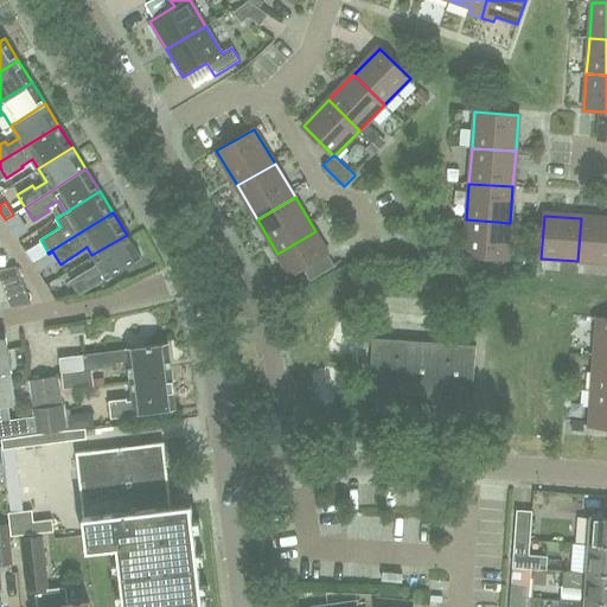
[(606,263),(606,219),(581,218),(577,261),(606,263)]
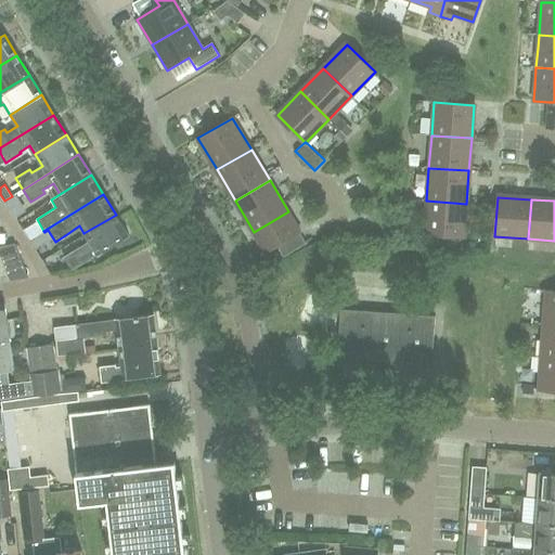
[(464,236),(466,204),(426,201),(424,233),(464,236)]
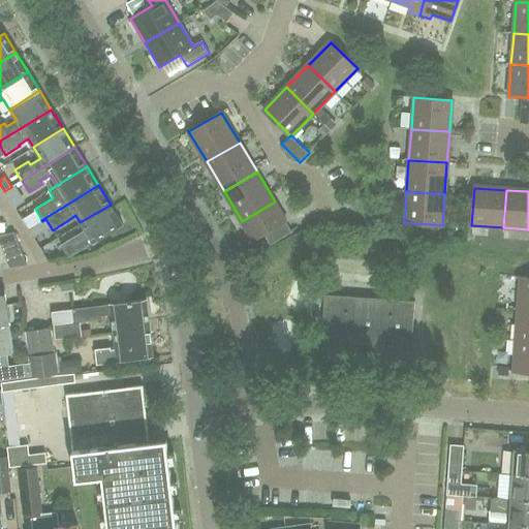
[(275,201),(242,221),(253,241),(263,234),(271,244),(292,231),(275,201)]
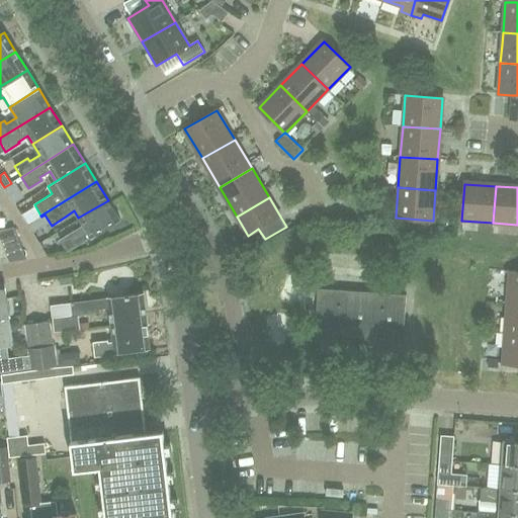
[(83,225),(60,239),(68,252),(119,220),(108,200),(78,218),(83,225)]
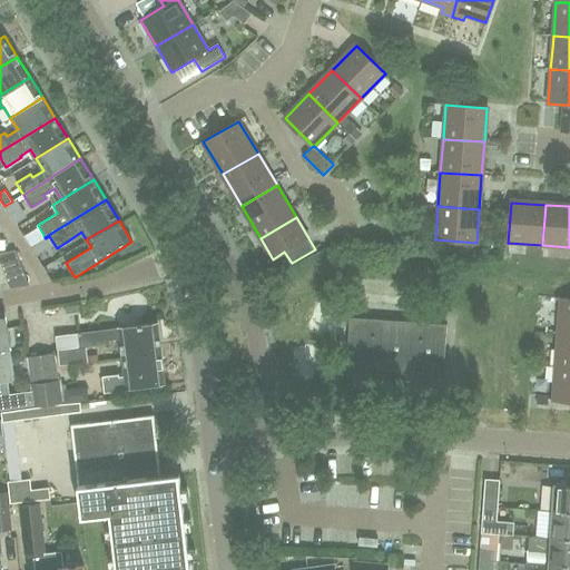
[(46,238),(31,247),(37,256),(55,245),(49,236),(46,238)]
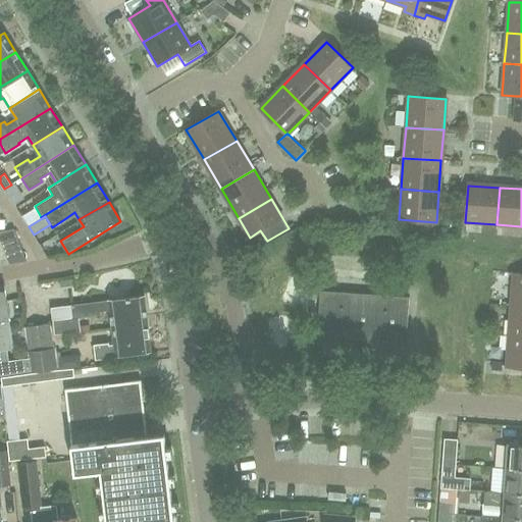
[(21,247),(14,228),(0,230),(0,241),(5,254),(21,247)]
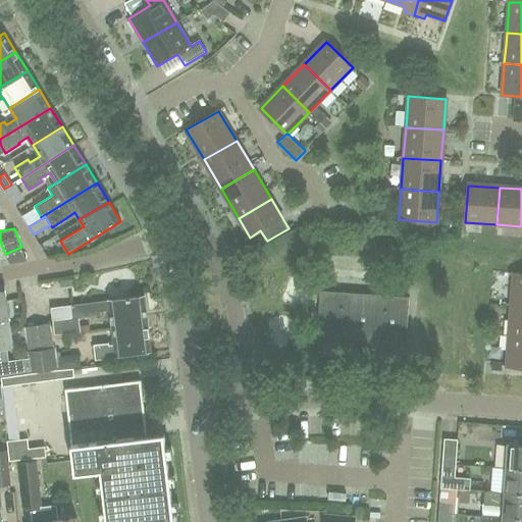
[(510,305),(521,305),(521,274),(512,273),(510,305)]
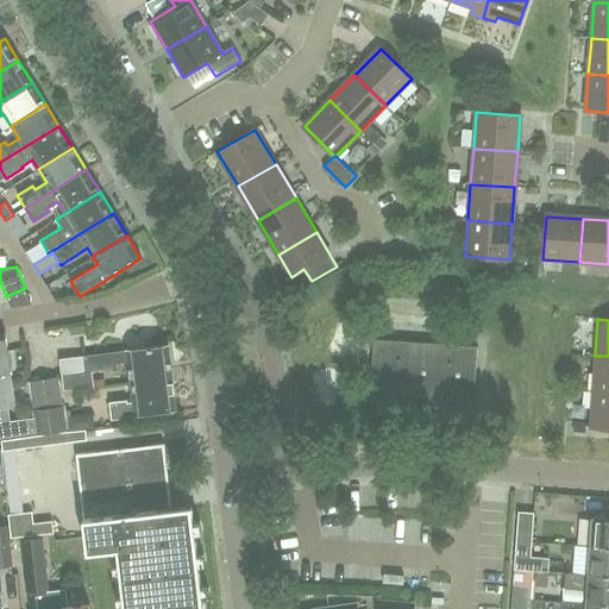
[(5,333),(0,333),(0,440),(1,440),(19,438),(17,421),(16,420),(11,421),(8,409),(17,407),(12,374),(5,334),(5,333)]
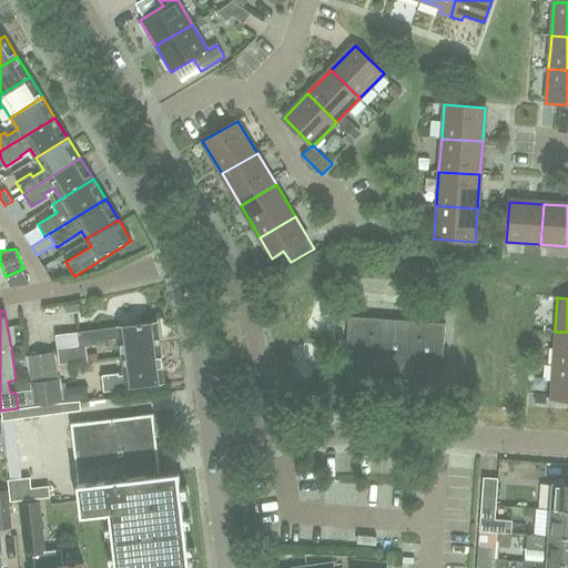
[(444,356),(446,324),(350,316),(346,350),(357,350),(355,382),(430,387),(433,355),(444,356)]
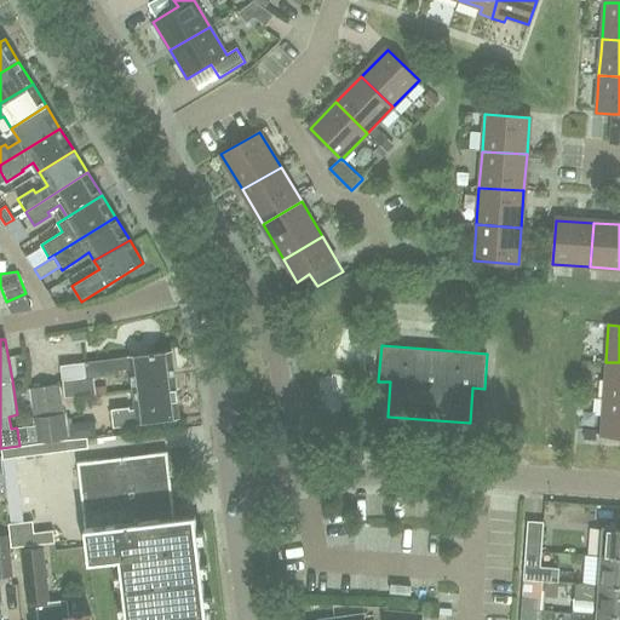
[(120,374),(120,371),(131,369),(132,390),(150,388),(150,380),(155,380),(155,377),(173,374),(171,351),(85,361),(86,378),(64,380),(65,397),(96,394),(93,378),(120,374)]
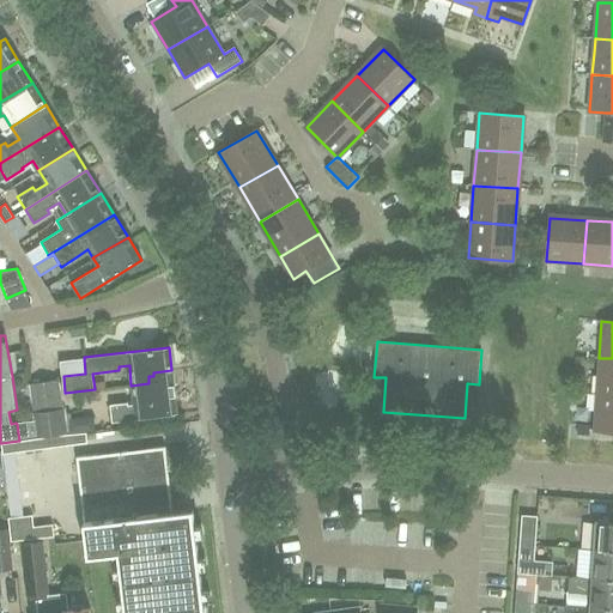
[(612,395),(612,358),(599,358),(596,394),(612,395)]
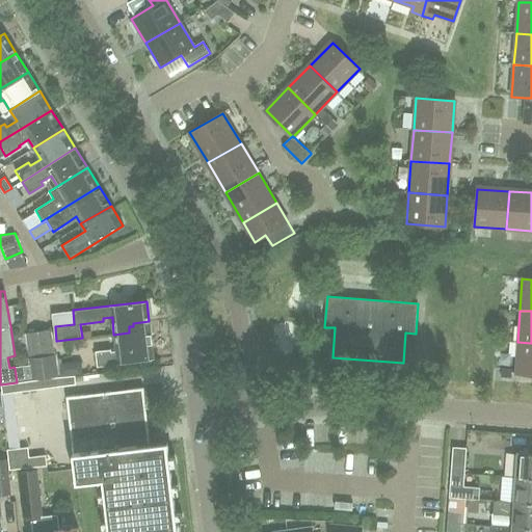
[(113,335),(115,352),(111,352),(111,349),(96,351),(98,367),(118,364),(118,362),(153,357),(149,321),(133,323),(133,326),(129,326),(129,333),(113,335)]
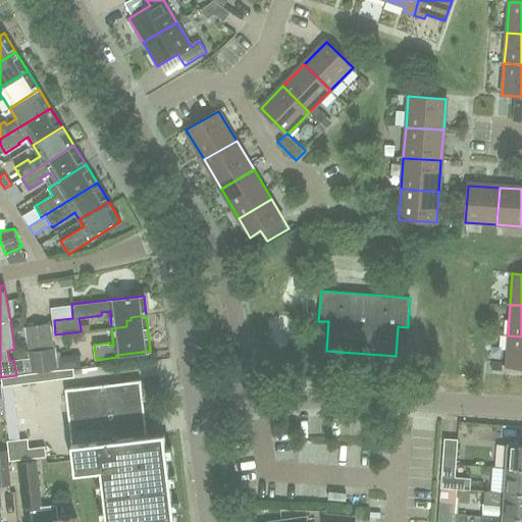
[(52,324),(24,327),(29,359),(31,372),(58,369),(52,324)]
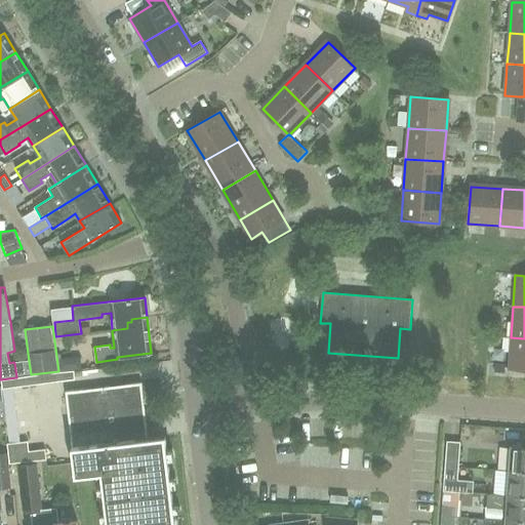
[(524,369),(524,338),(511,337),(508,369),(524,369)]
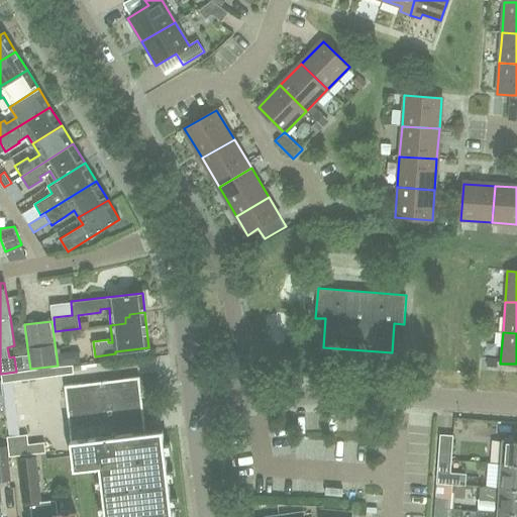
[(55,367),(28,371),(29,380),(57,376),(55,367)]
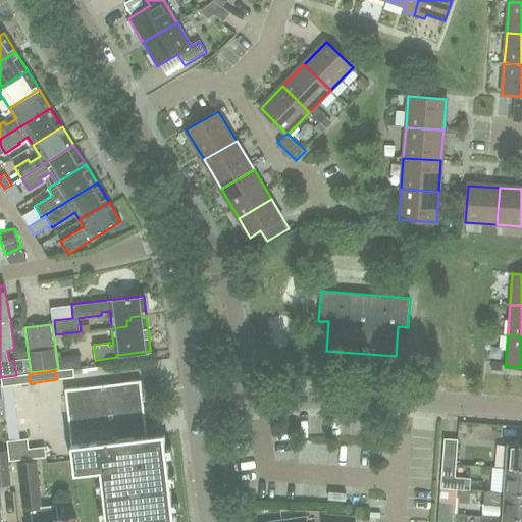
[(29,374),(1,377),(2,386),(30,383),(29,374)]
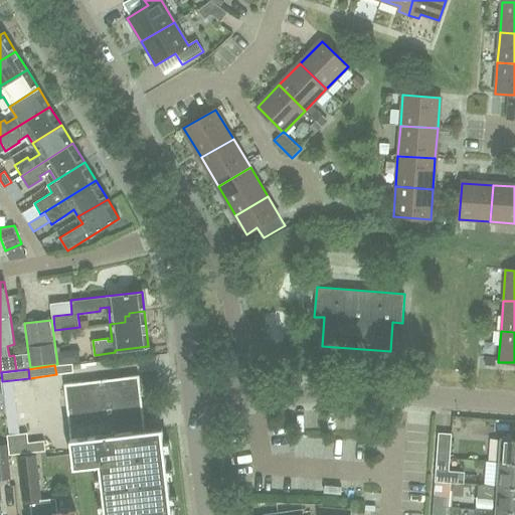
[(100,464),(106,514),(173,514),(163,426),(140,430),(139,419),(144,418),(139,375),(99,380),(100,384),(95,385),(95,380),(64,384),(74,467),(100,464)]
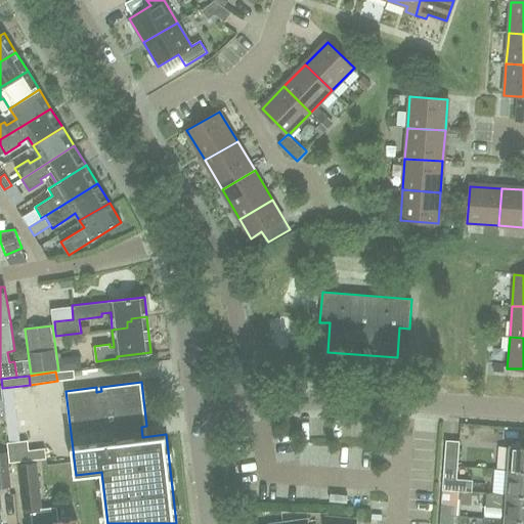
[(7,443),(8,452),(29,450),(28,440),(7,443)]
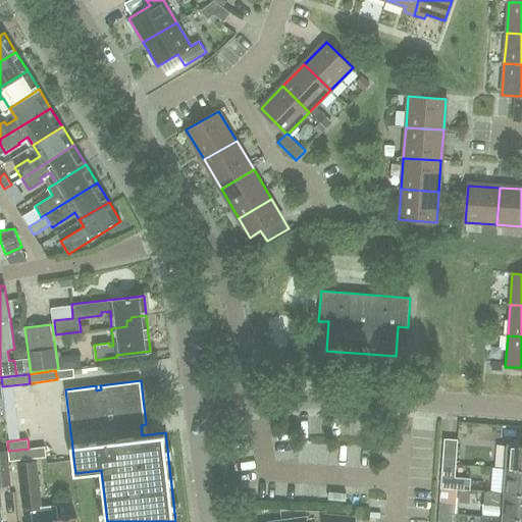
[(442,467),(456,468),(458,440),(445,439),(442,467)]
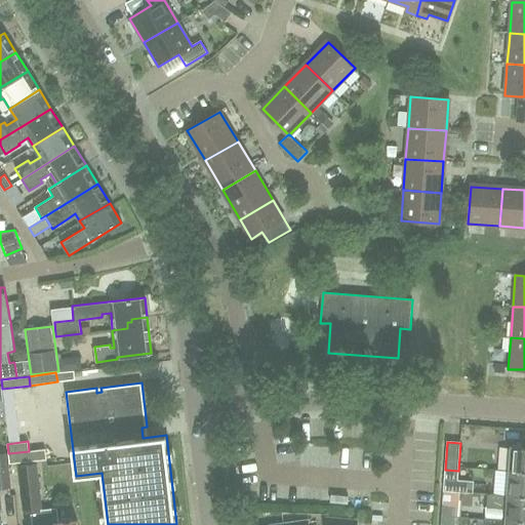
[(509,472),(524,472),(524,447),(511,446),(509,472)]
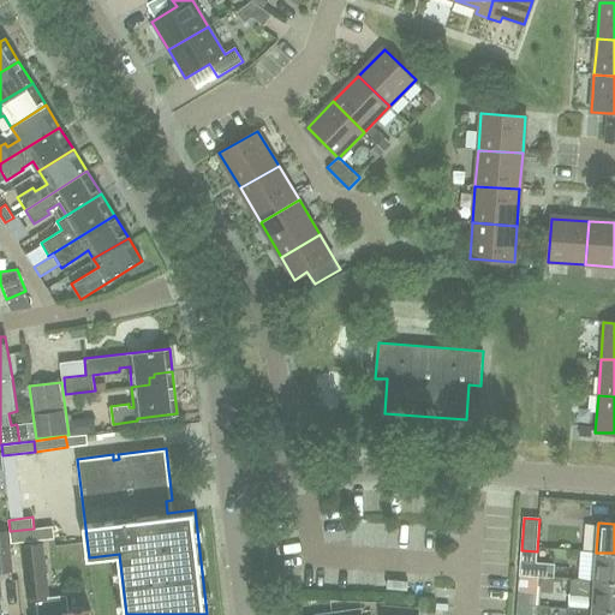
[(34,529),(10,531),(11,543),(35,541),(34,529)]
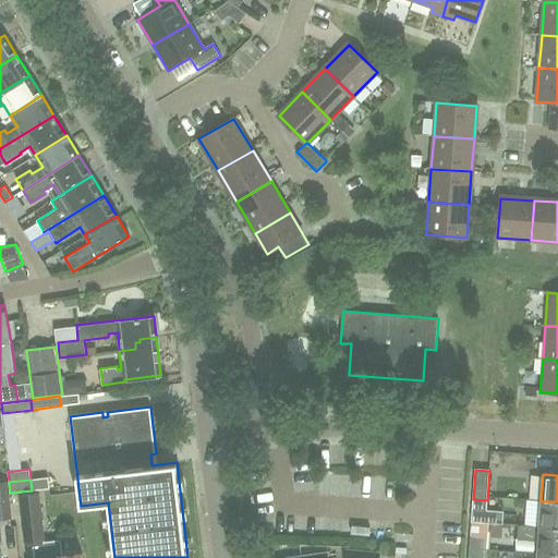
[(0,520),(12,519),(9,482),(0,483),(0,520)]
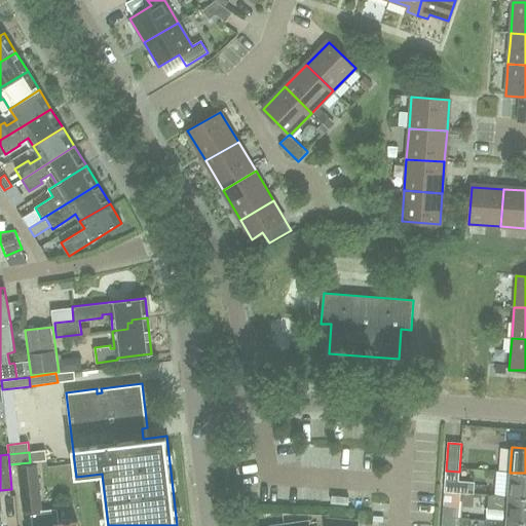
[(77,525),(77,520),(60,522),(58,508),(42,509),(38,464),(21,466),(21,473),(14,473),(15,487),(23,487),(25,513),(33,512),(33,525),(77,525)]
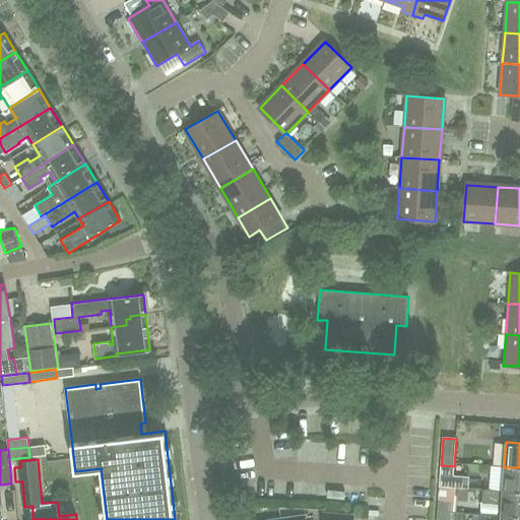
[(454,466),(441,465),(439,485),(452,486),(454,466)]
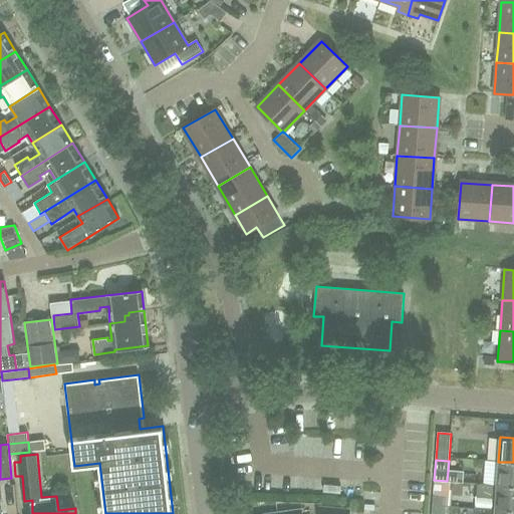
[(496,485),(513,486),(513,462),(498,462),(496,485)]
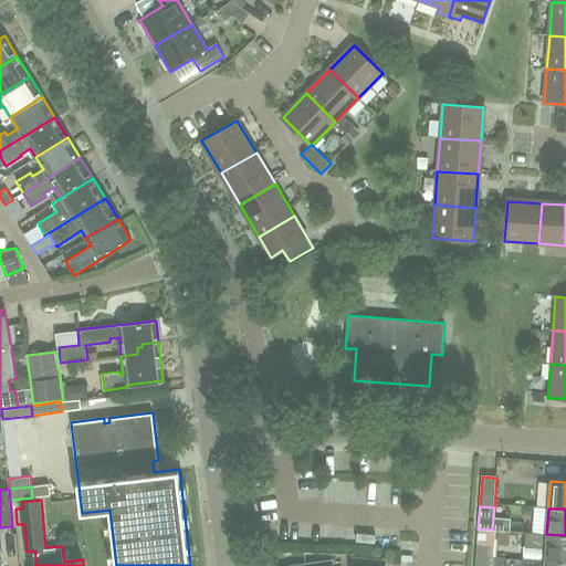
[(477,546),(491,547),(495,547),(496,532),(492,532),(492,530),(478,528),(477,546)]
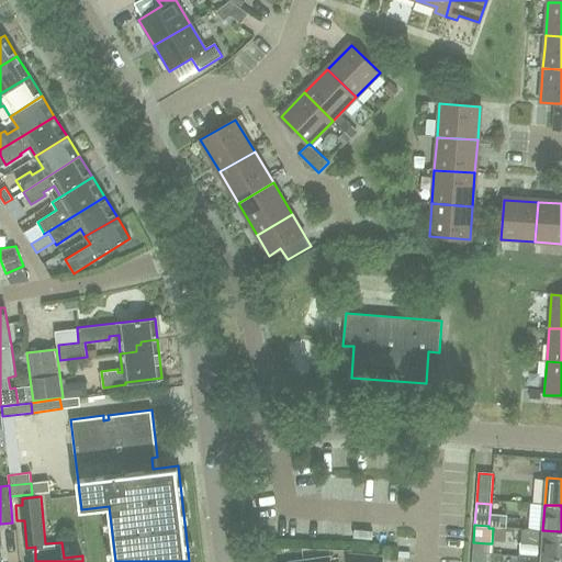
[(540,558),(561,559),(561,531),(542,530),(523,529),(521,543),(541,544),(541,557),(540,558)]
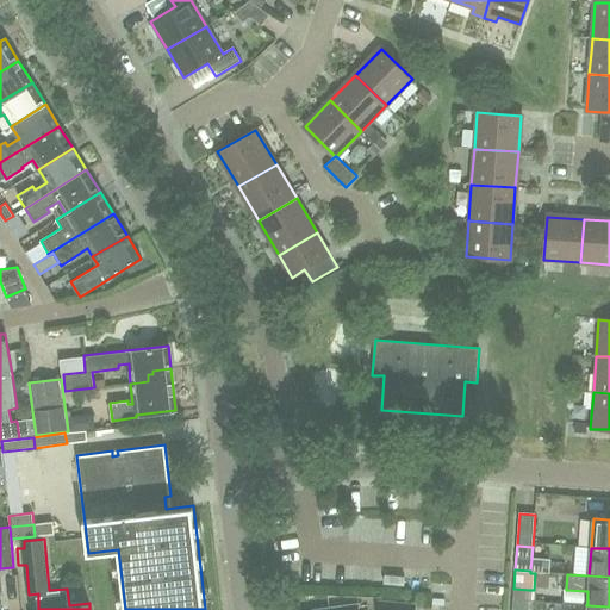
[(527,609),(529,599),(529,590),(514,589),(512,609),(527,609)]
